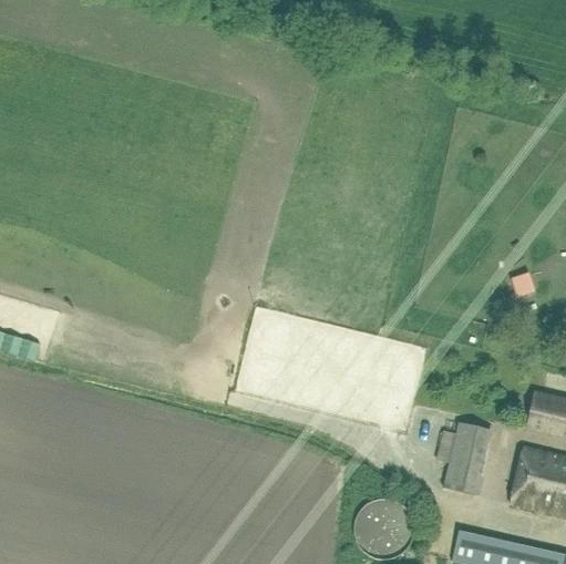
[(419,420),(417,339),(292,342),(292,332),(277,332),(278,371),(267,371),(267,385),(250,385),(250,395),(327,392),(327,401),(370,400),(370,414),(384,414),(384,421),(419,420)]
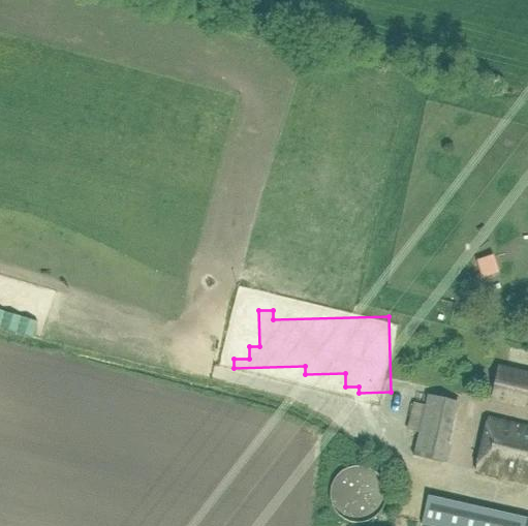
[(527,372),(516,369),(508,403),(527,407),(527,372)]
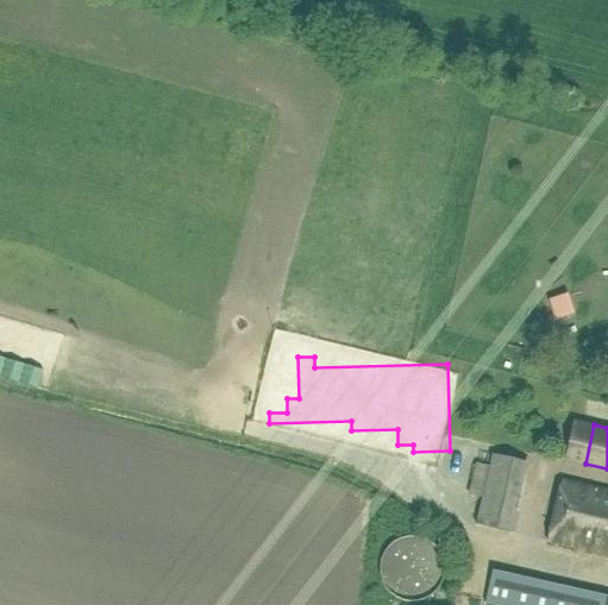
[(531,461),(493,452),(476,522),(515,531),(520,510),(518,510),(527,465),(531,466),(531,461)]
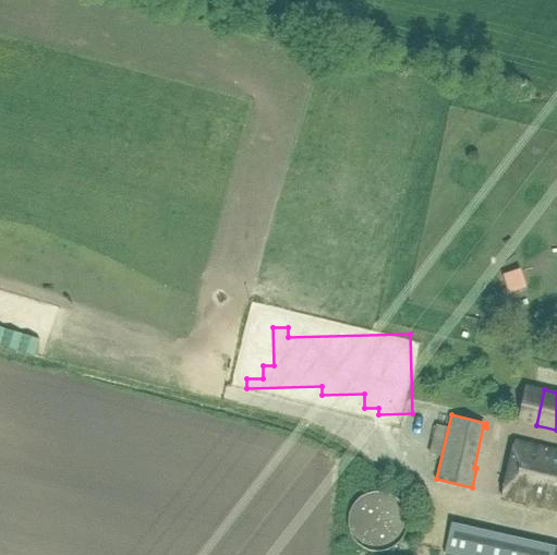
[(556,449),(515,439),(503,494),(556,506),(556,449)]
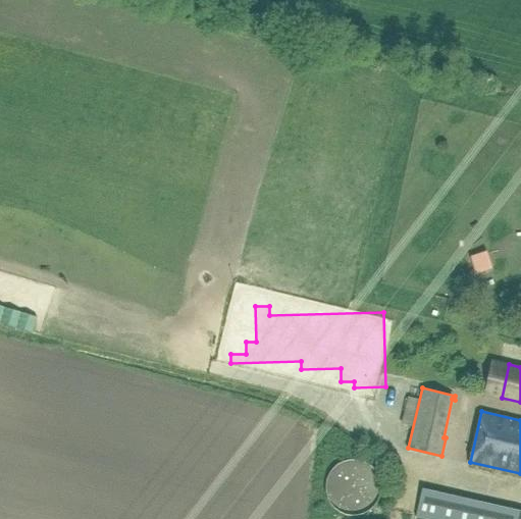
[(380,492),(381,487),(381,483),(380,478),(378,473),(376,469),(372,466),(369,463),(364,460),(360,459),(355,458),(350,458),(345,459),(341,461),(336,464),(332,467),(329,471),(327,475),(325,479),(325,484),(325,489),(326,494),(327,499),(329,503),(332,506),(336,509),(341,512),(345,514),(349,515),(354,515),(359,514),(363,513),(367,511),(371,508),(374,505),(377,502),(379,497),(380,492)]
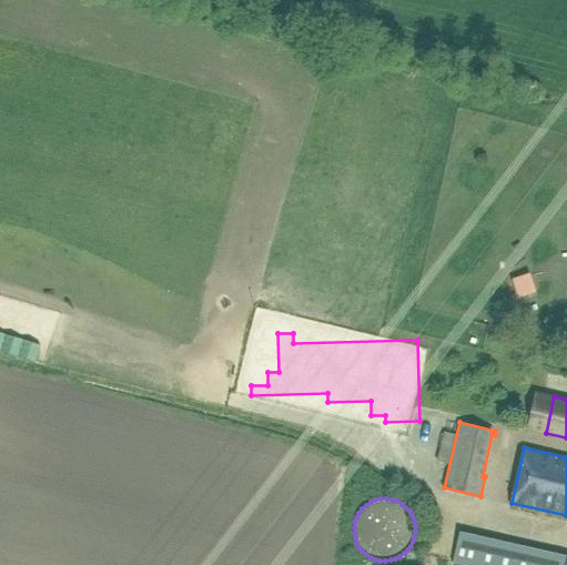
[(453,560),(474,564),(563,564),(566,554),(459,531),(453,560)]
